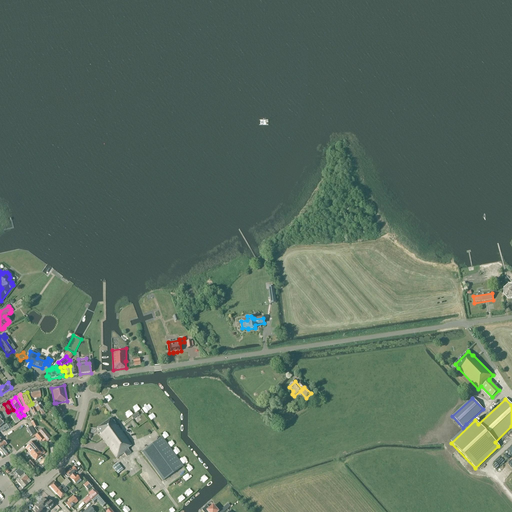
[(32,403),(32,404),(34,408),(35,408),(37,413),(39,412),(41,416),(45,414),(40,402),(37,404),(36,402),(35,402),(32,403)]
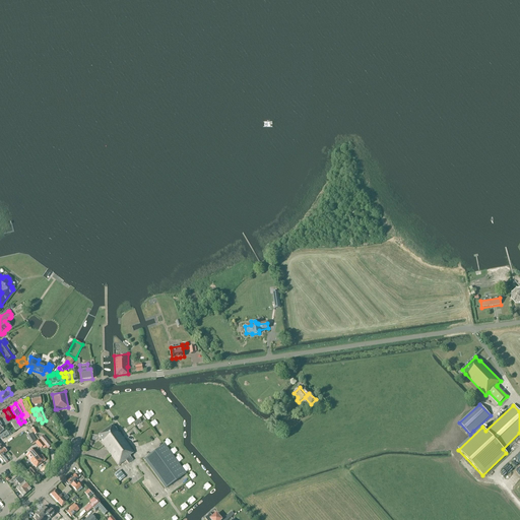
[(55,409),(52,409),(55,416),(60,425),(65,420),(60,412),(59,413),(57,409),(55,409)]
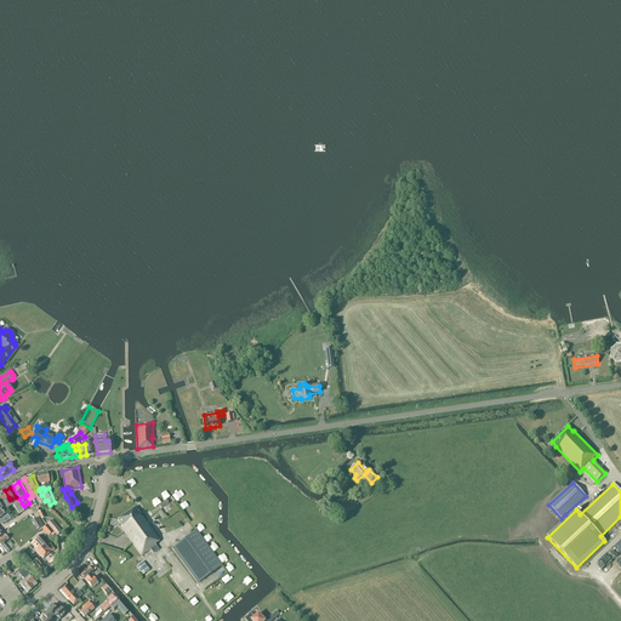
[(12,505),(18,514),(24,512),(18,501),(12,505)]
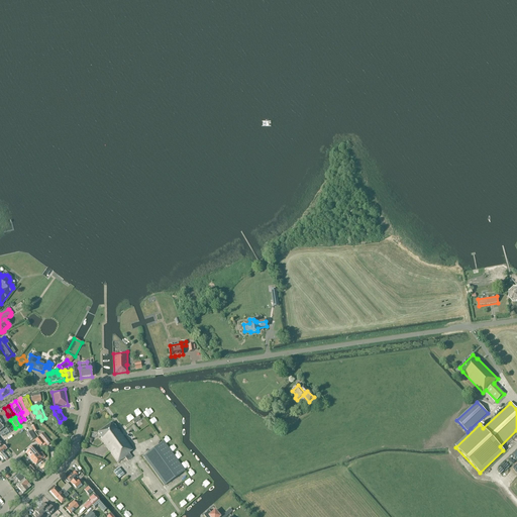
[(0,435),(1,437),(9,432),(3,423),(2,423),(0,420),(0,435)]
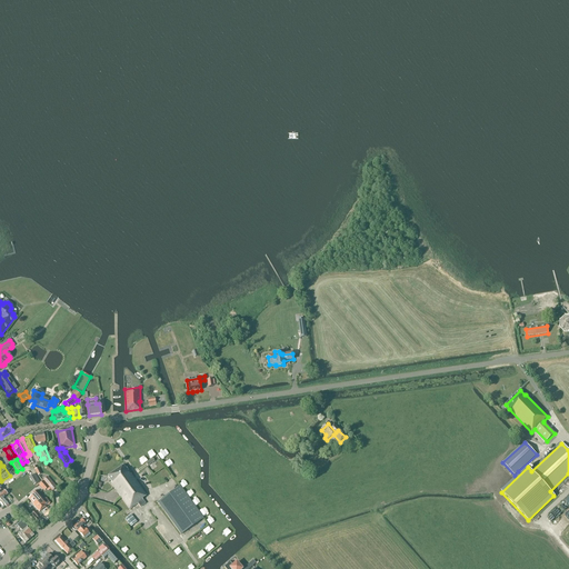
[(147,496),(132,476),(131,475),(130,475),(128,471),(129,470),(125,465),(108,477),(112,482),(110,483),(129,509),(138,503),(140,508),(146,503),(142,499),(147,496)]
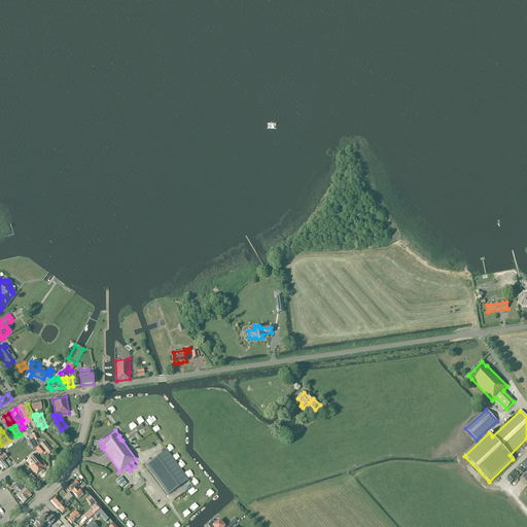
[(37,446),(33,438),(27,443),(31,450),(37,446)]
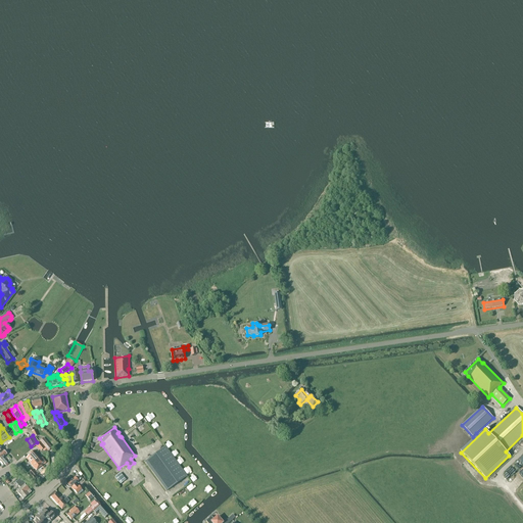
[(48,443),(44,438),(39,441),(40,442),(43,446),(44,447),(48,443)]
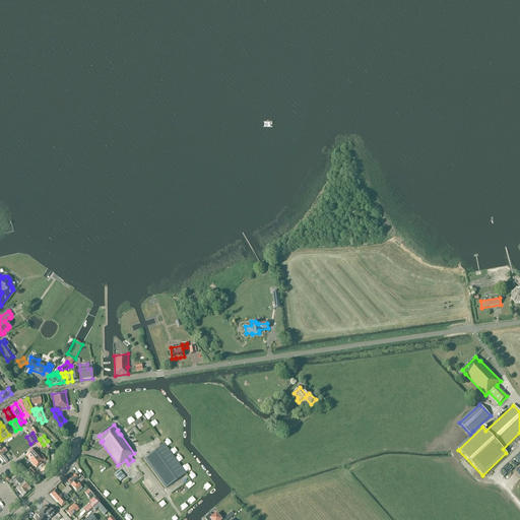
[(144,459),(166,489),(186,473),(165,445),(144,459)]
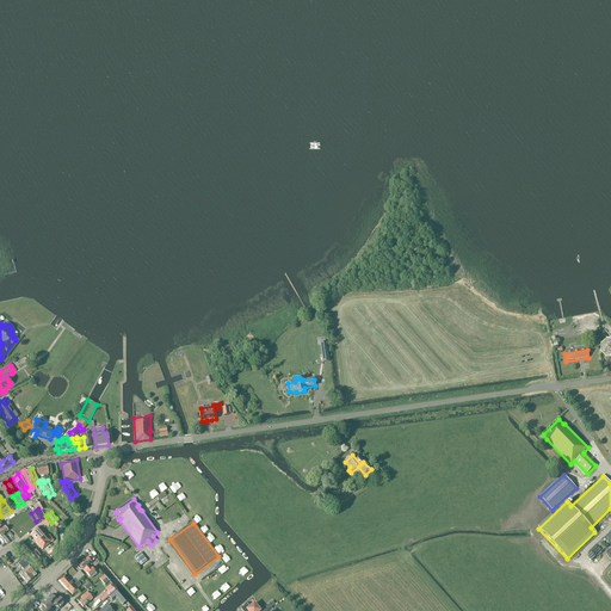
[(43,534),(39,530),(38,528),(35,530),(36,531),(31,536),(36,542),(37,544),(42,541),(39,539),(42,537),(43,539),(47,537),(43,534)]
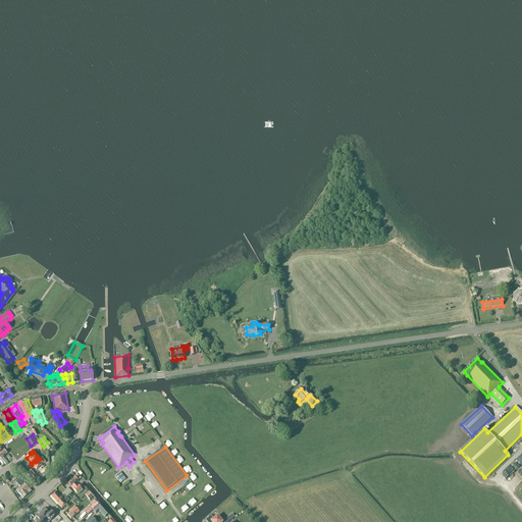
[(38,462),(37,461),(36,459),(34,461),(36,462),(32,465),(36,470),(41,465),(38,461),(38,462)]
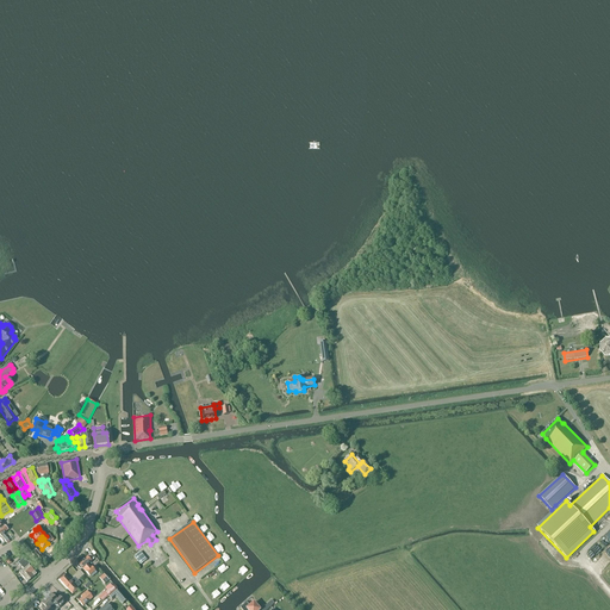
[(41,559),(45,555),(43,553),(42,554),(37,548),(33,552),(41,559)]
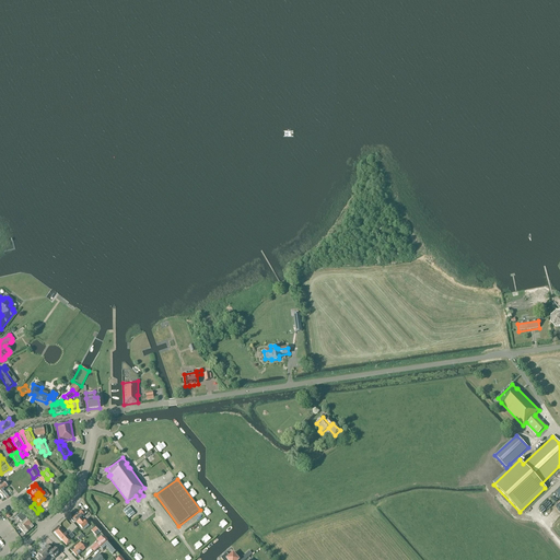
[(55,506),(51,503),(44,511),(46,513),(55,506)]
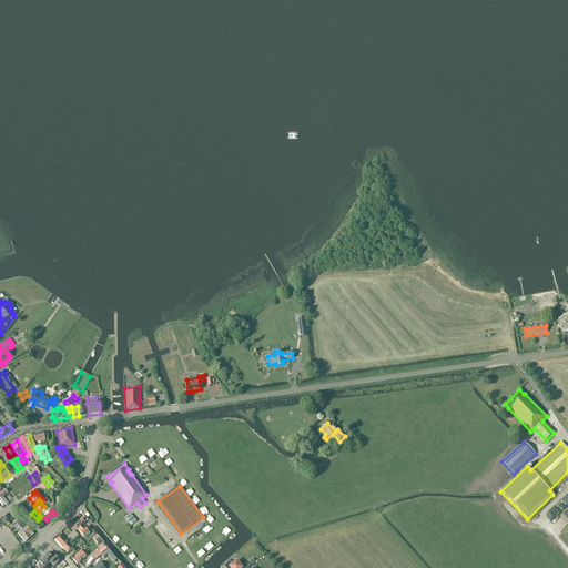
[(137,521),(131,514),(124,519),(131,526),(137,521)]
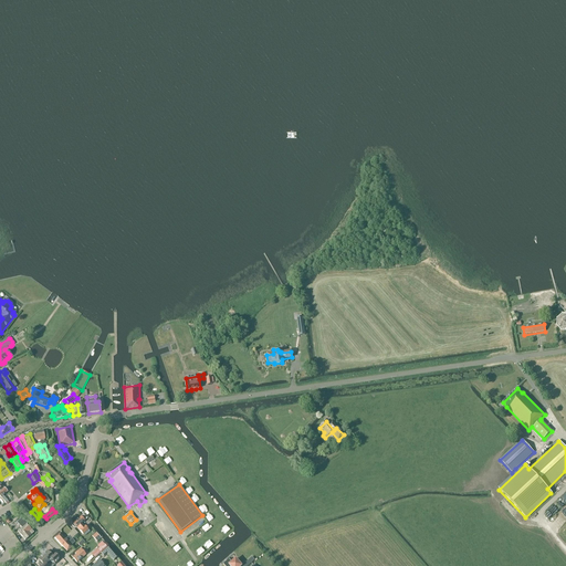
[(85,521),(81,516),(72,524),(73,524),(72,525),(74,528),(75,527),(76,528),(77,527),(83,534),(84,533),(86,532),(88,530),(85,526),(84,526),(82,524),(85,521)]
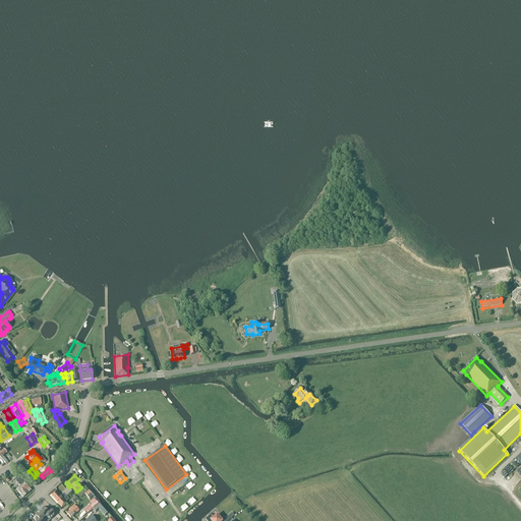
[(20,476),(19,478),(15,481),(18,485),(19,484),(20,485),(16,489),(23,498),(29,493),(27,491),(27,489),(29,487),(24,482),(25,482),(20,476)]
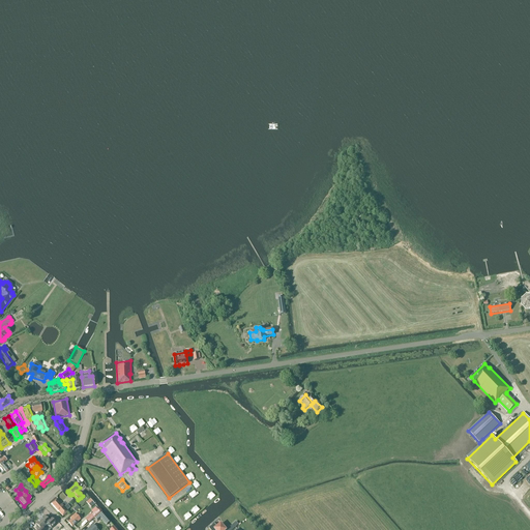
[(52,504),(59,512),(67,504),(72,500),(69,496),(66,498),(65,499),(66,501),(65,502),(61,505),(57,500),(52,504)]
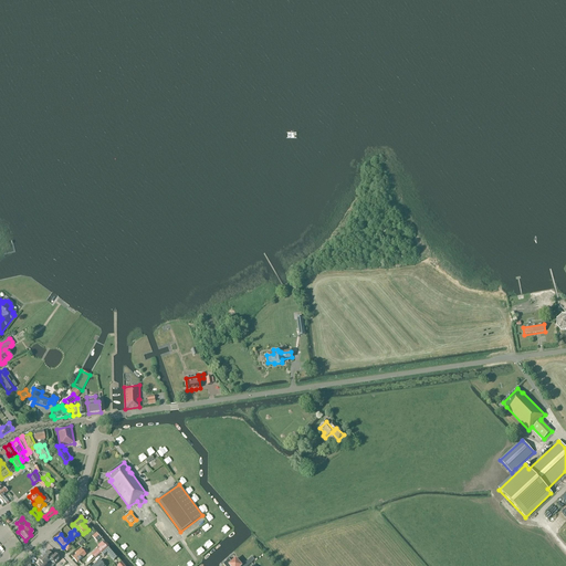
[(102,538),(96,533),(92,537),(96,543),(102,538)]
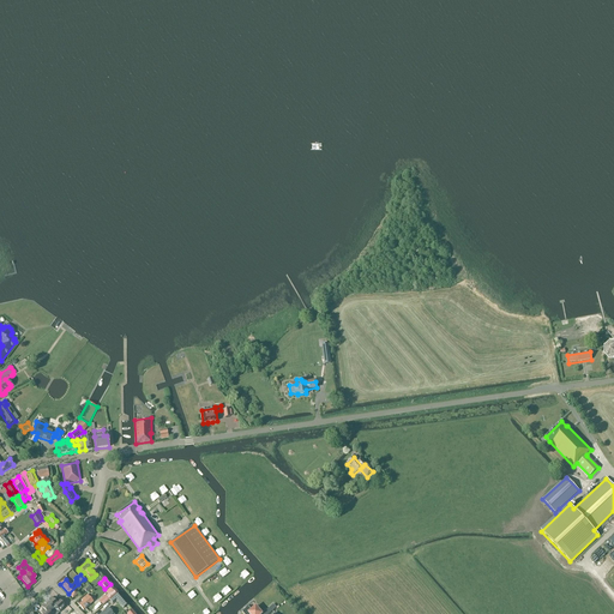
[(80,587),(78,584),(68,594),(73,599),(78,594),(77,593),(78,591),(77,590),(80,587)]
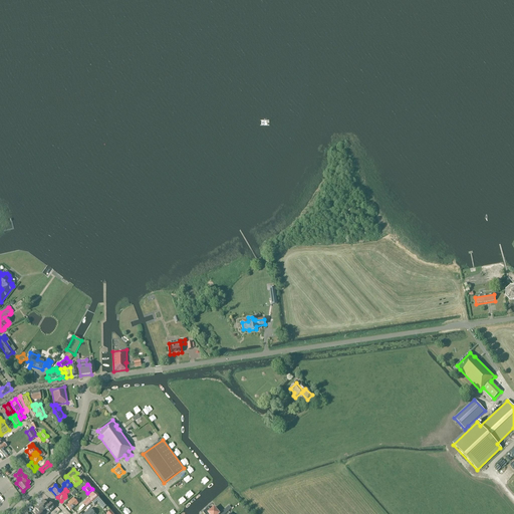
[(91,503),(97,498),(94,494),(88,499),(91,503)]
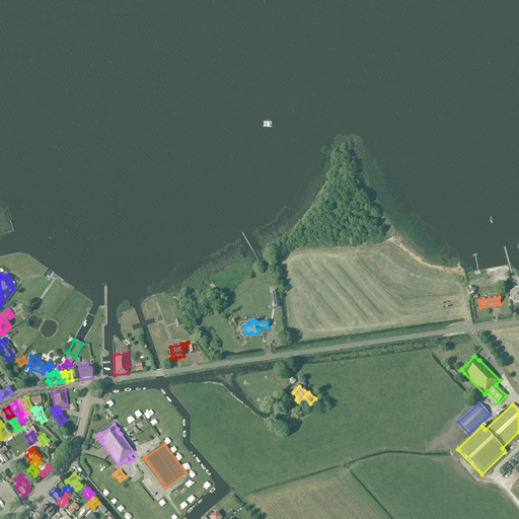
[(98,508),(103,515),(107,511),(99,502),(98,503),(92,508),(95,511),(98,508)]
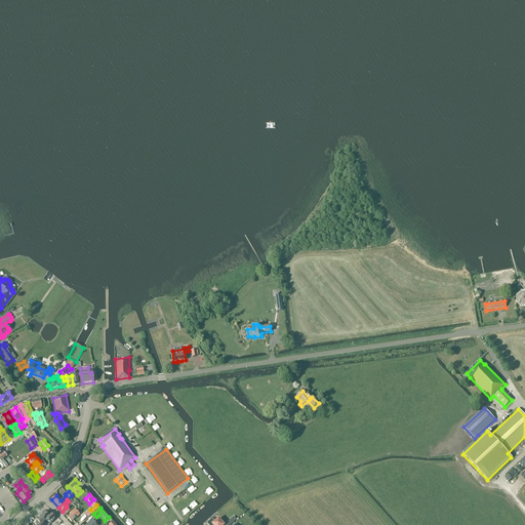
[(71,515),(68,518),(71,522),(79,515),(75,509),(70,513),(71,515)]
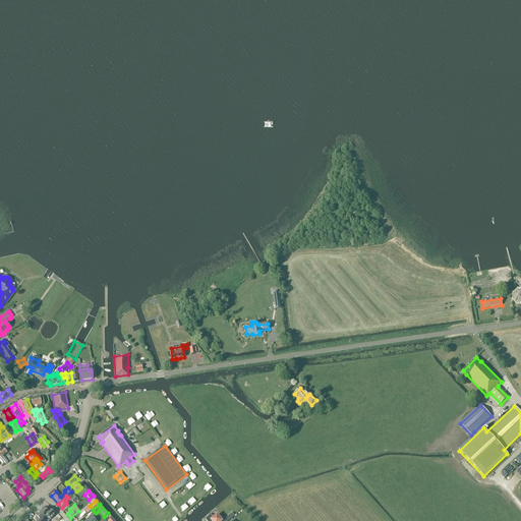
[(88,514),(93,510),(90,506),(84,511),(88,514)]
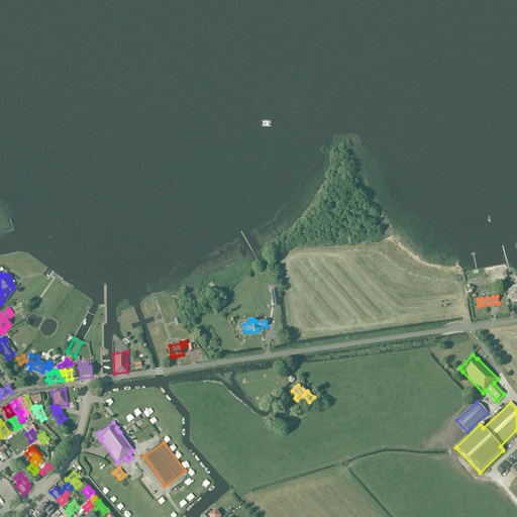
[(39,507),(45,514),(47,512),(50,515),(55,511),(47,503),(45,506),(43,503),(39,507)]
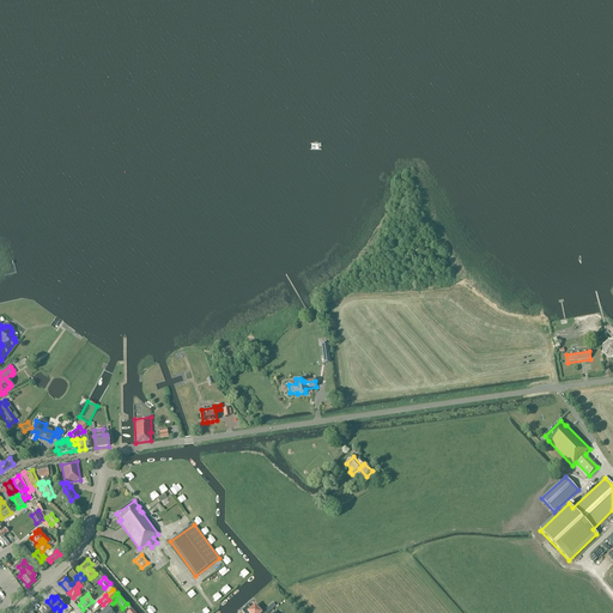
[(52,612),(54,610),(47,601),(41,606),(43,608),(41,612),(52,612)]
